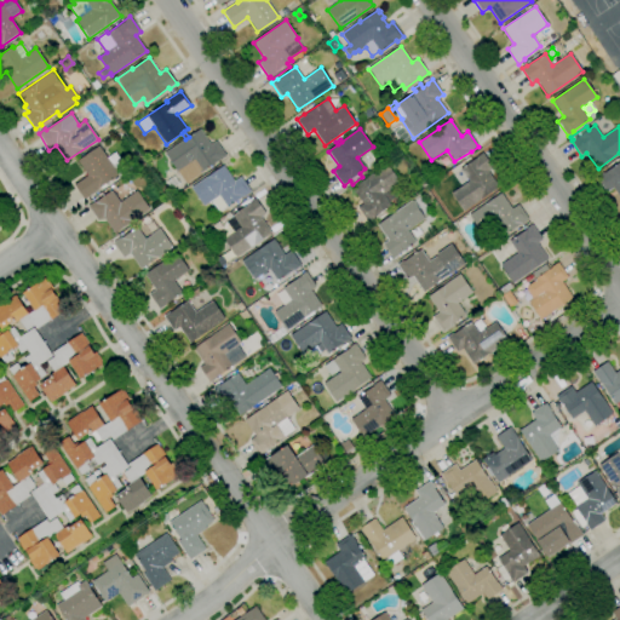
[(185,184),(165,154),(201,130),(211,144),(216,141),(227,156),(222,160),(220,159),(202,171),(204,172),(185,184)]
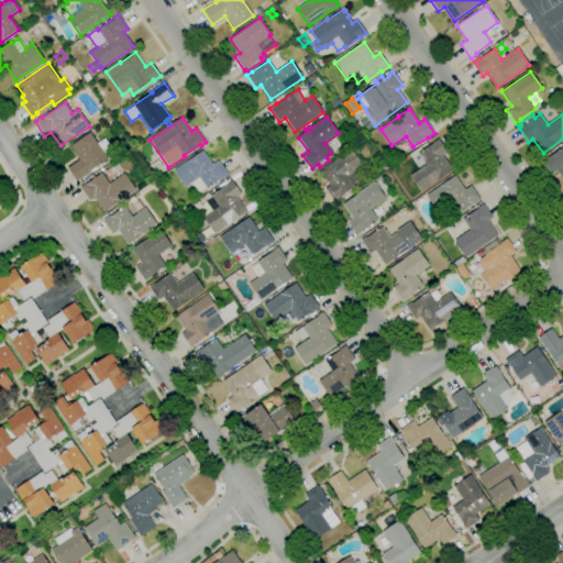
[(76,181),(67,168),(80,159),(70,145),(90,132),(102,151),(107,147),(112,156),(89,172),(90,173),(76,181)]
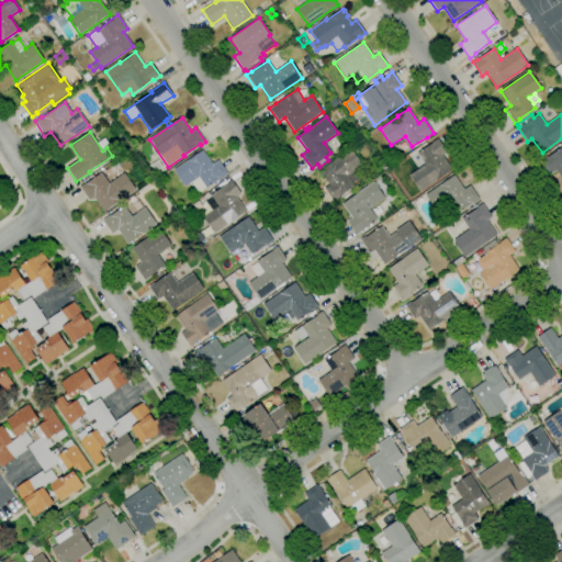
[(420,192),(408,176),(425,165),(417,153),(437,138),(447,153),(442,155),(452,169),(420,192)]
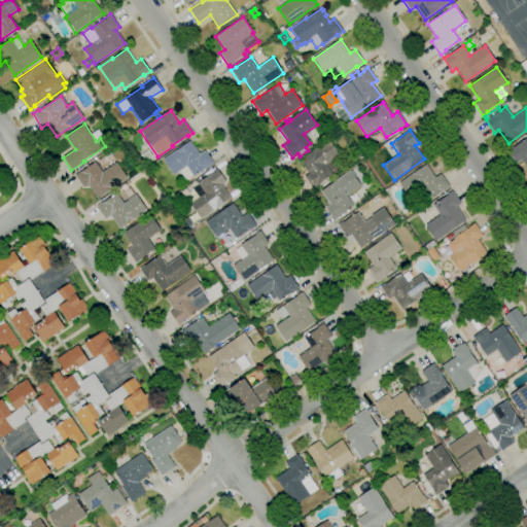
[(526,168),(521,160),(516,164),(506,150),(514,146),(514,147),(526,138),(526,168)]
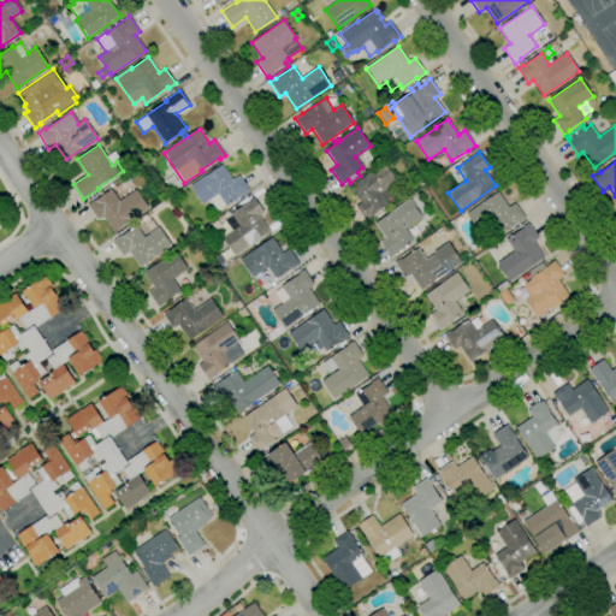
[(366,221),(355,207),(361,202),(350,188),(354,184),(353,183),(356,181),(357,182),(384,163),(397,181),(386,188),(394,199),(386,203),(388,205),(386,206),(389,211),(375,219),(373,217),(366,221)]
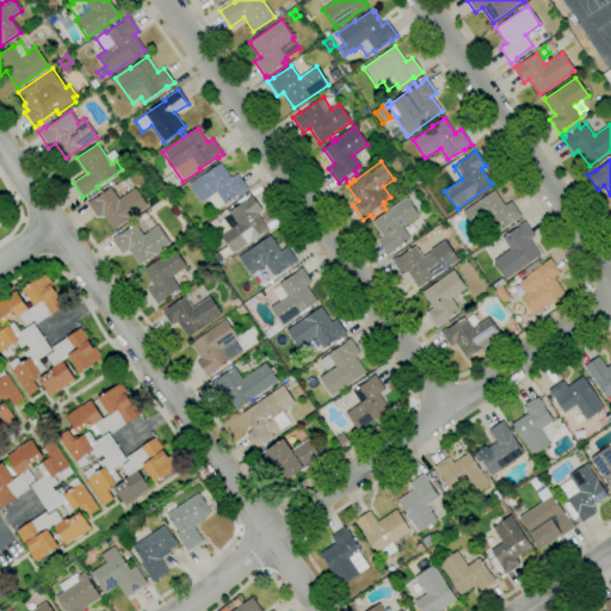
[(216,209),(209,198),(201,204),(189,186),(220,164),(230,179),(236,174),(247,190),(240,195),(240,193),(223,204),(216,209)]
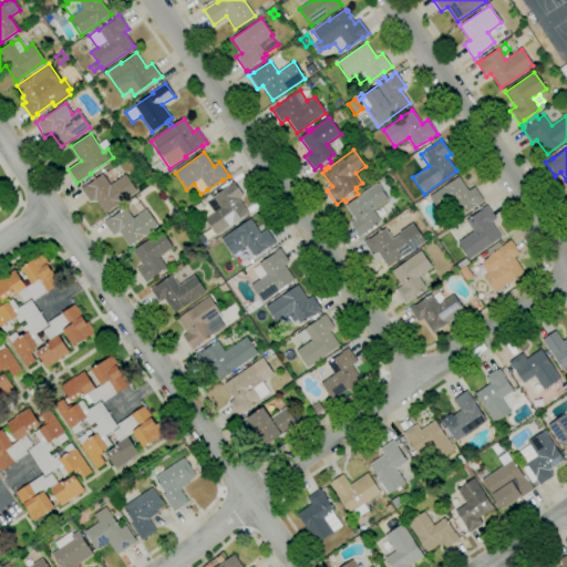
[(104,213),(95,199),(90,203),(81,189),(102,175),(110,185),(125,174),(136,192),(104,213)]
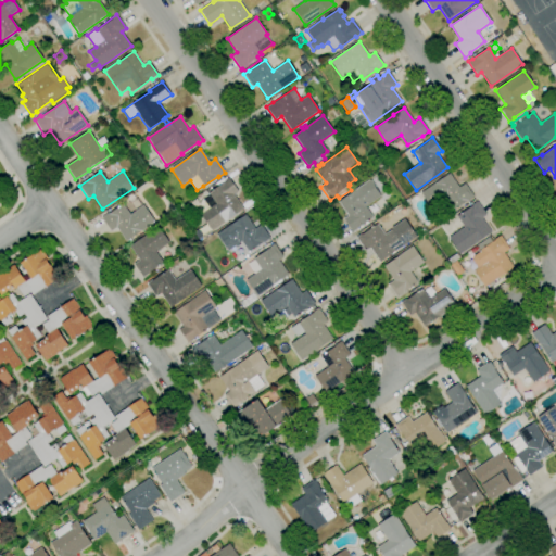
[(453,211),(445,201),(432,210),(420,193),(450,173),(459,187),(465,184),(475,198),(468,201),(468,200),(453,211)]
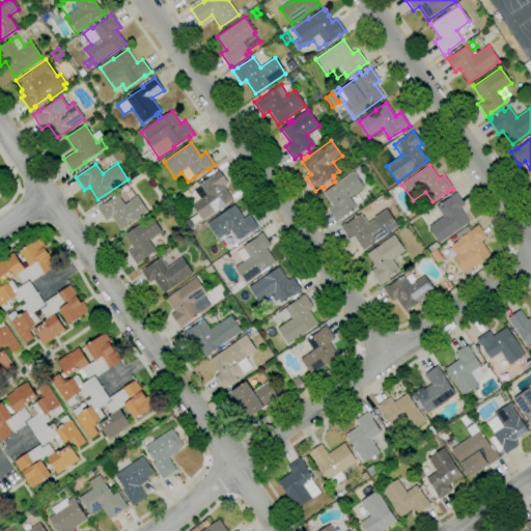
[(202,220),(192,205),(199,199),(193,190),(215,174),(214,173),(219,170),(227,183),(222,186),(231,199),(202,220)]
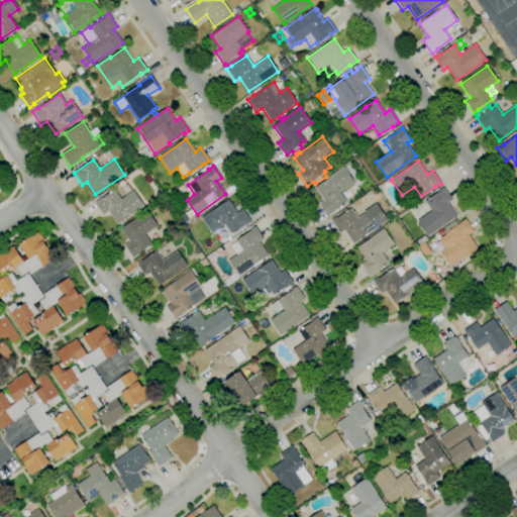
[(328,216),(319,203),(323,201),(314,187),(343,168),(354,183),(340,193),(346,202),(332,212),(332,213),(328,216)]
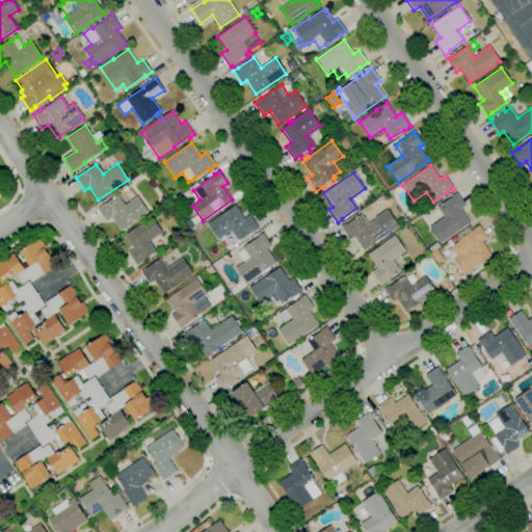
[(186,200),(183,194),(188,191),(191,195),(186,200)]
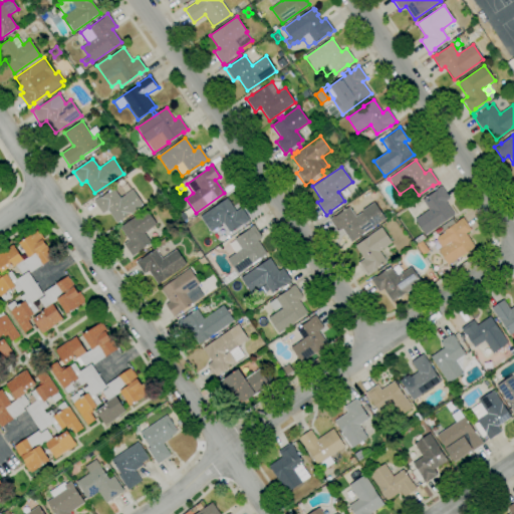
[(425,235),(415,220),(417,219),(415,216),(417,206),(424,202),(422,200),(437,190),(437,189),(442,186),(450,199),(446,202),(455,215),(425,235)]
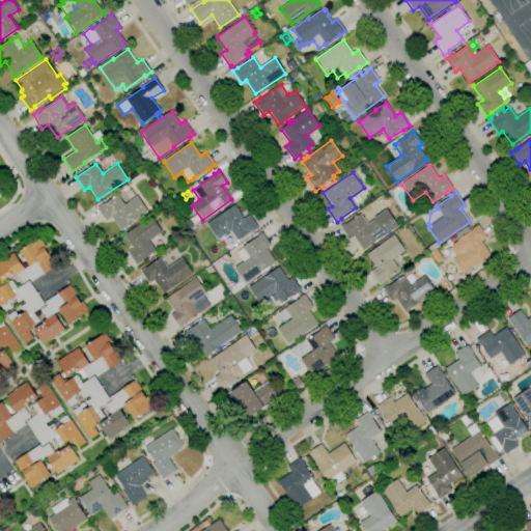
[(120,230),(111,217),(106,221),(96,208),(103,203),(104,204),(117,195),(123,204),(137,196),(147,212),(120,230)]
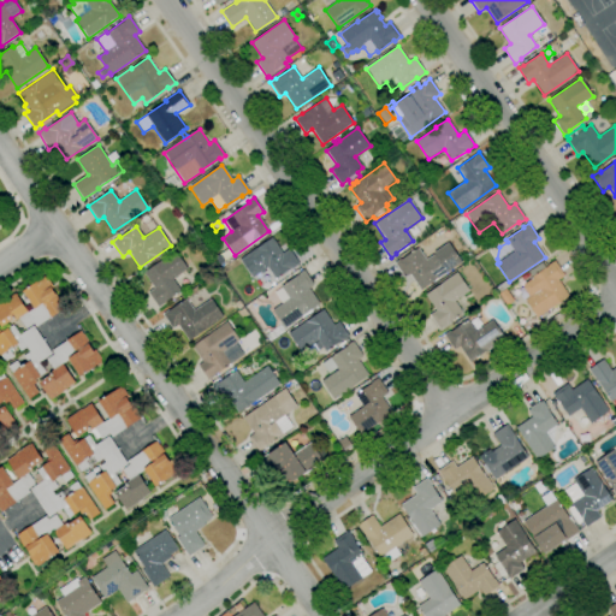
[(276,279),(267,267),(253,278),(240,260),(272,237),(283,253),(289,249),(300,264),(276,279)]
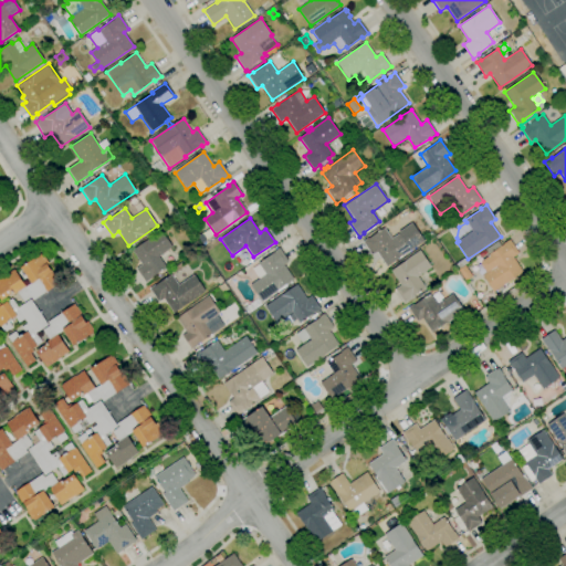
[(386,266),(377,252),(371,255),(363,242),(367,238),(368,239),(384,228),(391,239),(399,233),(398,232),(412,222),(425,241),(386,266)]
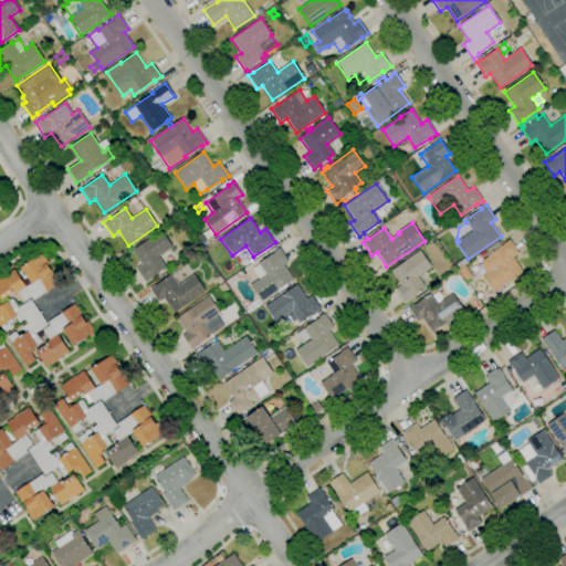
[(145,282),(136,269),(142,265),(132,250),(160,230),(173,247),(159,257),(167,268),(145,282)]
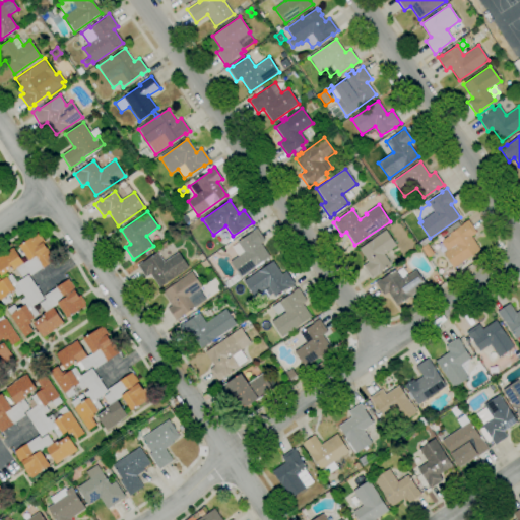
[(185,223),(180,217),(187,213),(191,219),(185,223)]
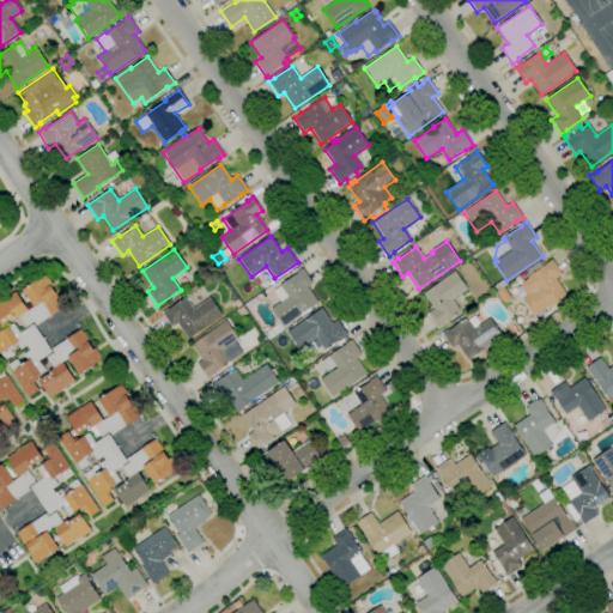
[(534,316),(522,298),(526,296),(521,287),(522,283),(529,277),(528,274),(516,281),(514,278),(539,262),(542,267),(545,265),(545,263),(552,259),(562,274),(556,279),(566,295),(534,316)]
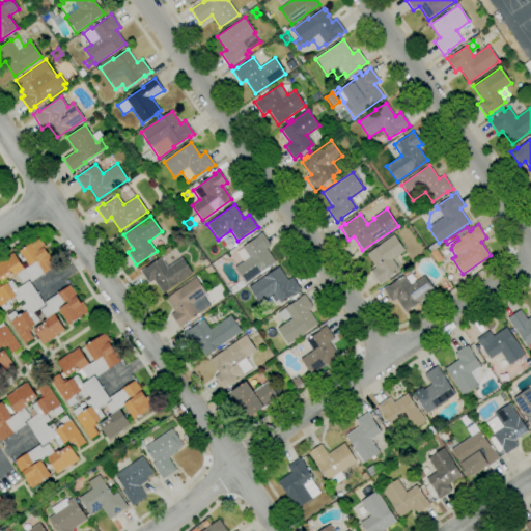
[(246,283),(234,268),(249,257),(242,247),(257,236),(257,235),(261,232),(271,246),(267,249),(276,262),(246,283)]
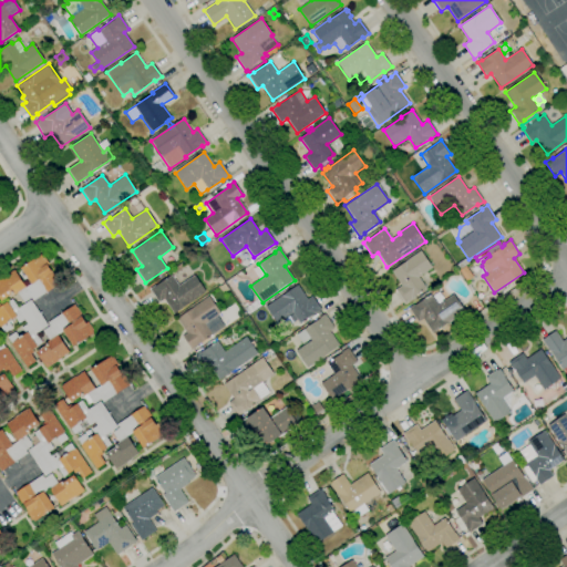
[(405,303),(395,290),(401,286),(391,270),(421,250),(432,268),(419,277),(426,289),(405,303)]
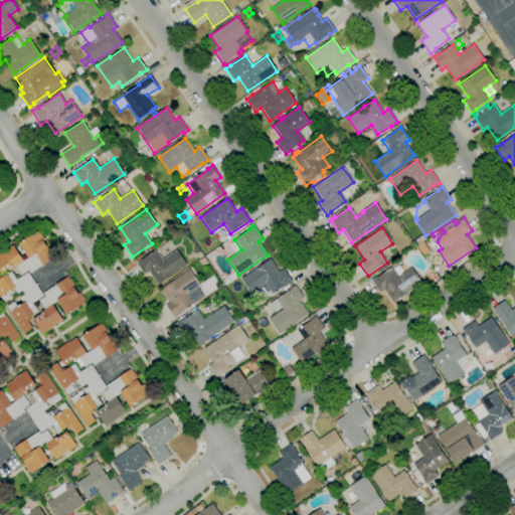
[(22,275),(16,266),(11,270),(10,268),(1,274),(0,272),(0,252),(6,248),(7,249),(12,245),(14,249),(16,248),(17,249),(15,250),(19,255),(20,254),(22,256),(20,256),(23,261),(28,258),(24,251),(20,253),(16,247),(20,245),(19,243),(37,231),(38,233),(39,232),(44,240),(43,241),(46,246),(47,248),(48,247),(52,254),(54,258),(30,274),(28,271),(22,275)]
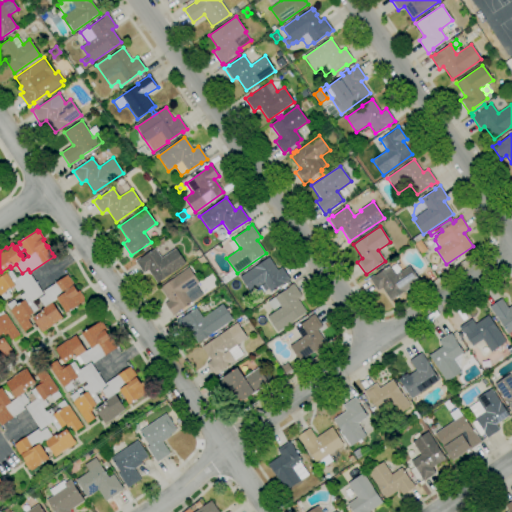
[(414,243),(412,239),(420,233),(423,237),(414,243)]
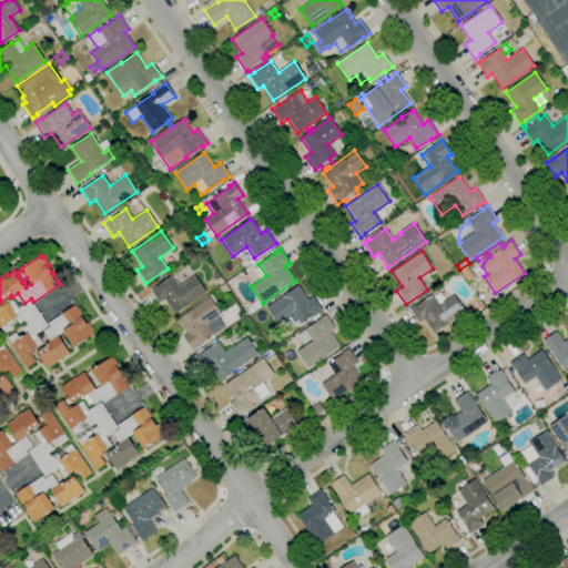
[(467,282),(459,271),(466,266),(474,277),(467,282)]
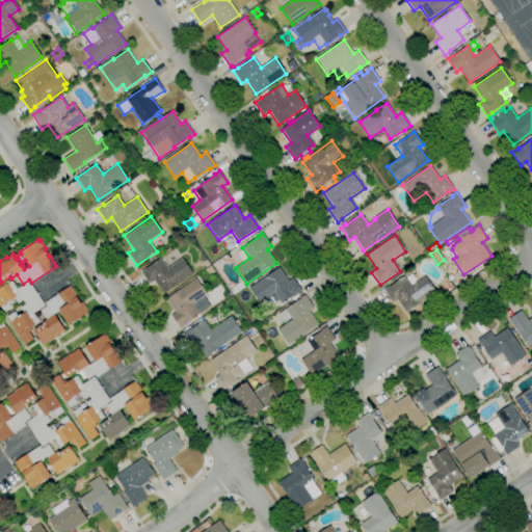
[(163,295),(154,281),(150,284),(140,271),(144,268),(145,269),(161,259),(167,268),(182,258),(193,274),(163,295)]
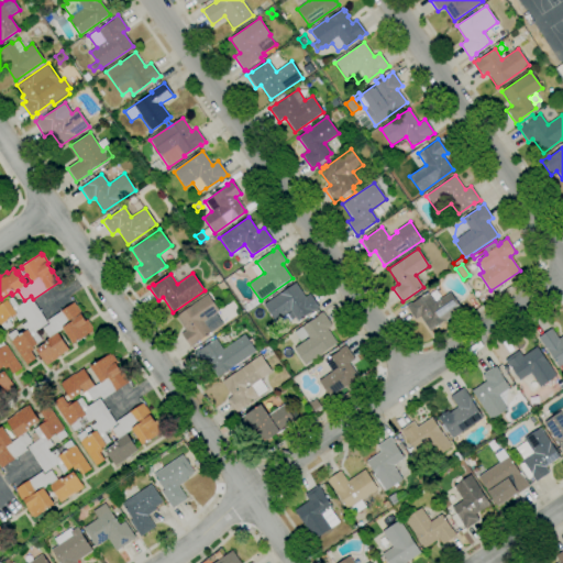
[(218,284),(213,277),(218,274),(222,280),(218,284)]
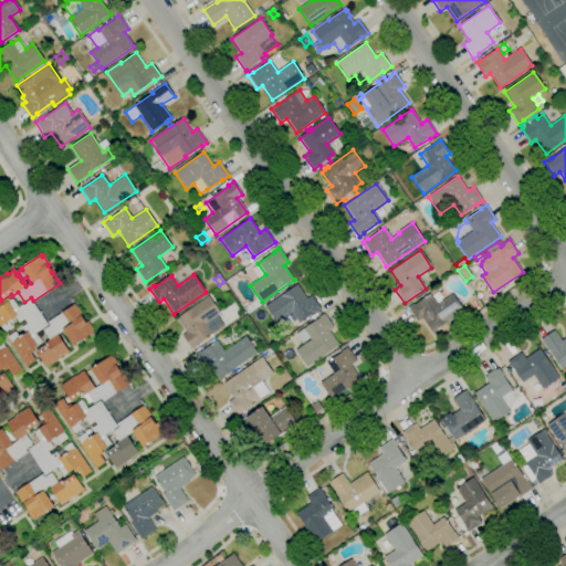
[(223,293),(219,286),(223,283),(228,290),(223,293)]
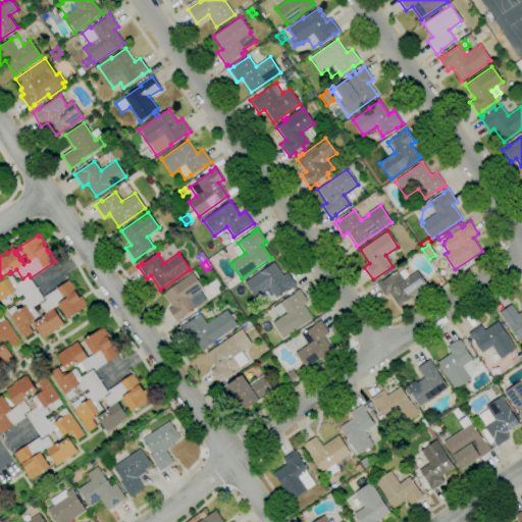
[(276,299),(273,295),(270,298),(266,292),(269,289),(255,299),(244,282),(273,262),(282,275),(286,272),(296,285),(292,289),(291,288),(276,299)]
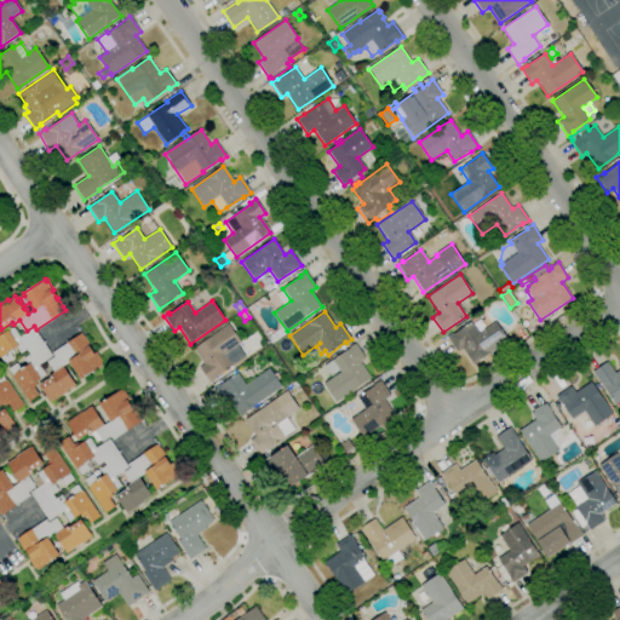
[(474,365),(463,349),(457,352),(447,338),(452,334),(453,334),(470,323),(471,323),(480,317),(487,328),(495,322),(509,340),(474,365)]
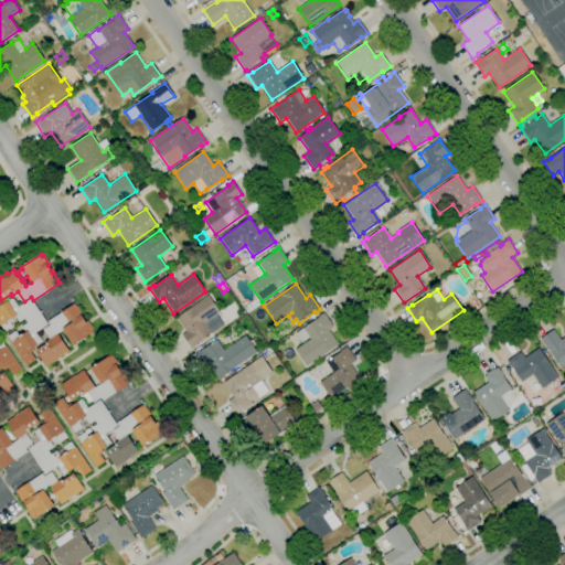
[(191,349),(182,336),(187,332),(177,318),(208,296),(220,312),(216,315),(224,326),(212,333),(195,344),(195,345),(191,349)]
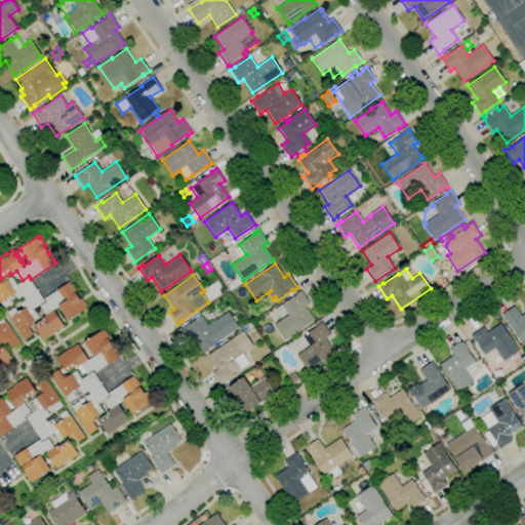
[(25,340),(7,313),(14,308),(17,312),(21,310),(21,311),(24,309),(19,304),(25,300),(23,296),(17,299),(14,294),(10,296),(11,296),(8,298),(11,304),(4,309),(0,303),(0,281),(2,283),(11,277),(16,285),(29,278),(44,301),(33,310),(38,317),(34,320),(34,321),(30,324),(31,326),(29,328),(33,335),(25,340)]
